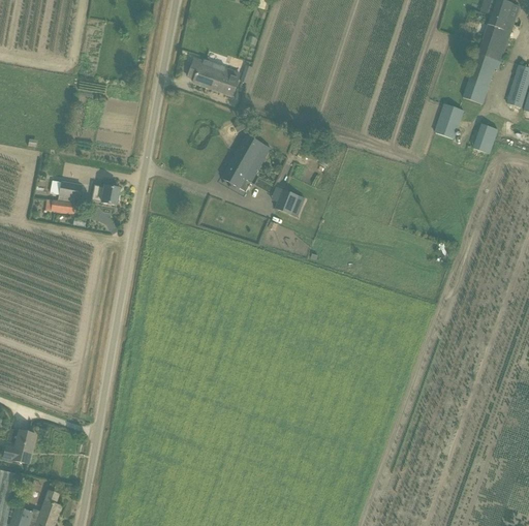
[(128,0),(126,10),(134,11),(133,17),(142,19),(145,0),(128,0)]
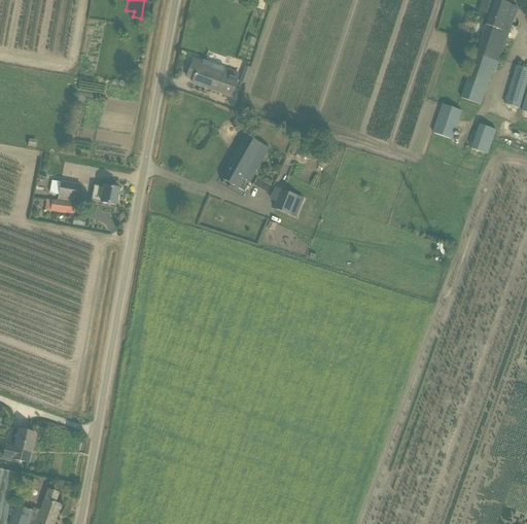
[(494,0),(481,38),(503,46),(514,16),(518,4),(511,2),(504,0),(494,0)]
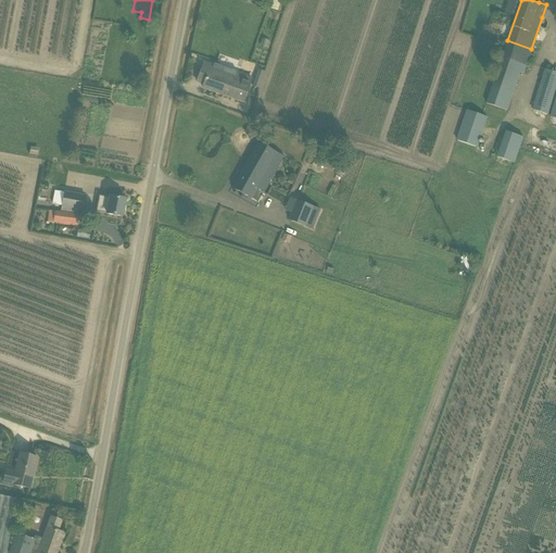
[(507,40),(500,63),(523,72),(531,49),(507,40)]
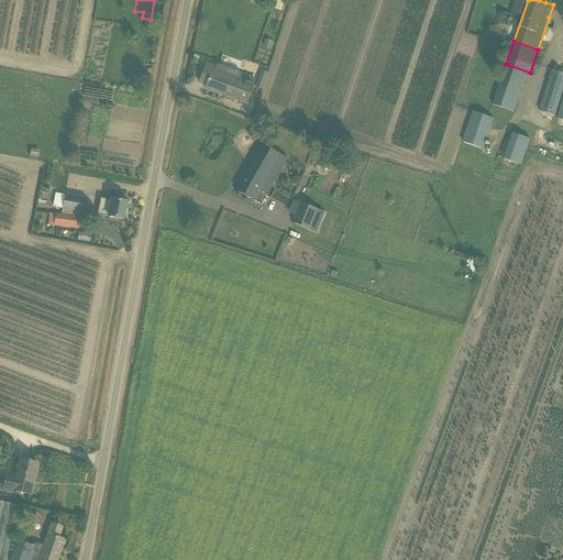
[(232,70),(218,65),(206,61),(199,79),(207,83),(206,86),(247,101),(253,85),(256,77),(232,69),(232,70)]
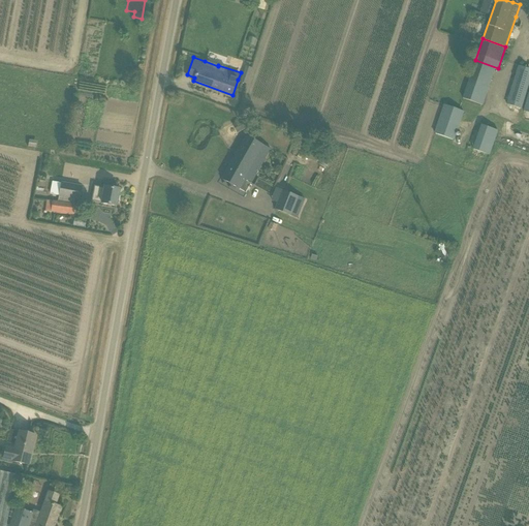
[(456,63),(453,73),(462,75),(464,65),(456,63)]
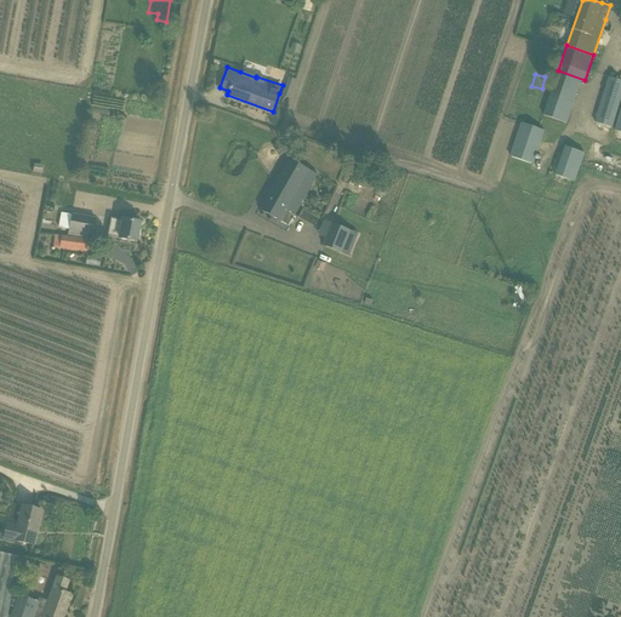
[(613,125),(620,97),(620,78),(609,74),(594,119),(613,125)]
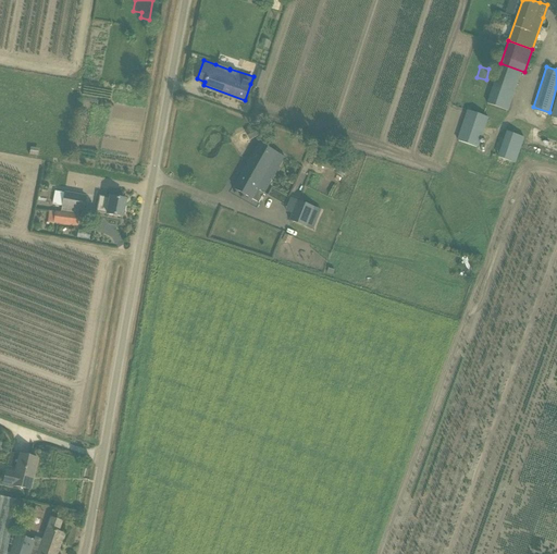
[(258,69),(251,84),(258,87),(263,71),(258,69)]
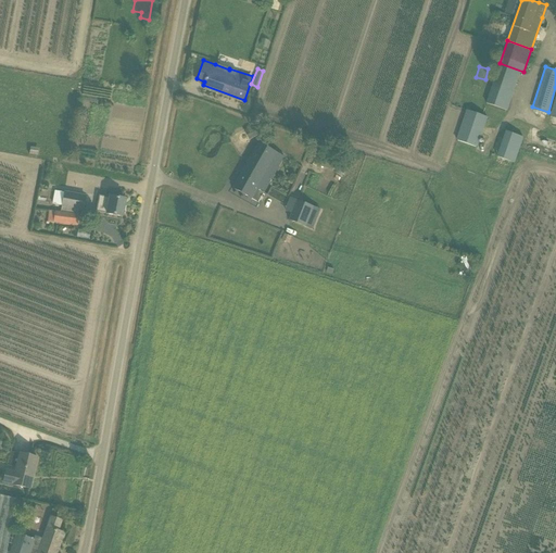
[(494,79),(492,84),(491,89),(487,101),(507,108),(515,87),(494,79)]
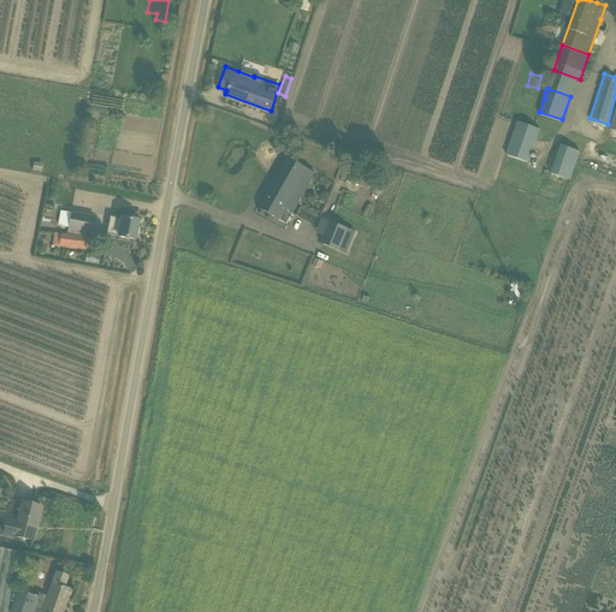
[(519,119),(507,153),(528,160),(540,128),(519,119)]
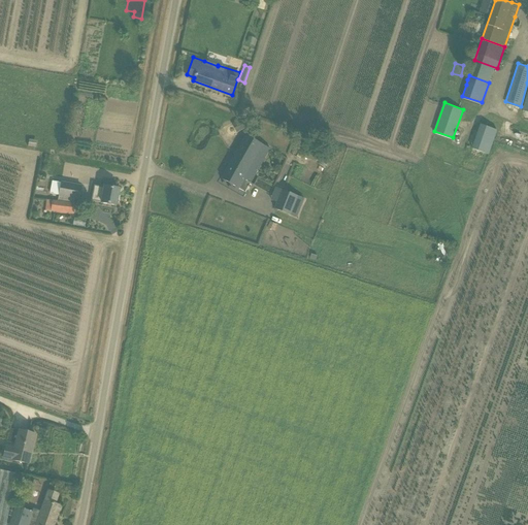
[(234,122),(238,130),(245,126),(240,118),(234,122)]
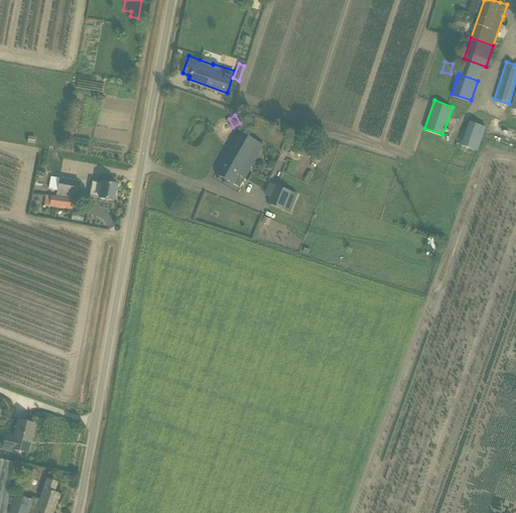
[(487,126),(486,125),(470,120),(462,143),(478,149),(487,126)]
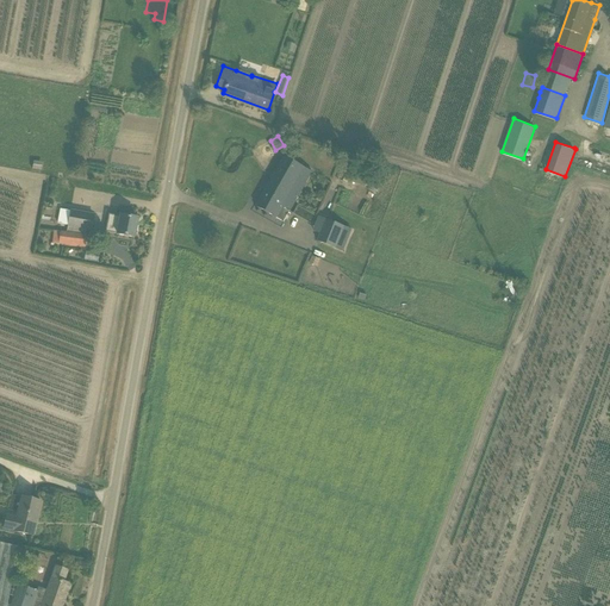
[(271,179),(298,194),(312,169),(285,154),(271,179)]
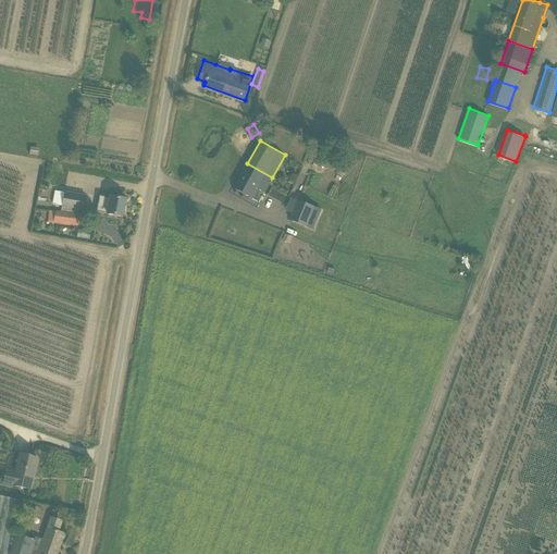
[(234,186),(259,200),(272,177),(247,163),(234,186)]
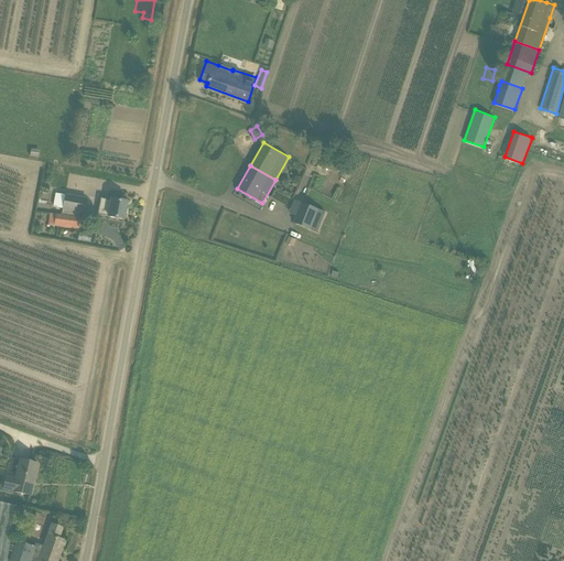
[(54,223),(76,226),(78,215),(77,215),(78,209),(84,209),(86,197),(65,193),(63,206),(62,213),(55,212),(54,223)]
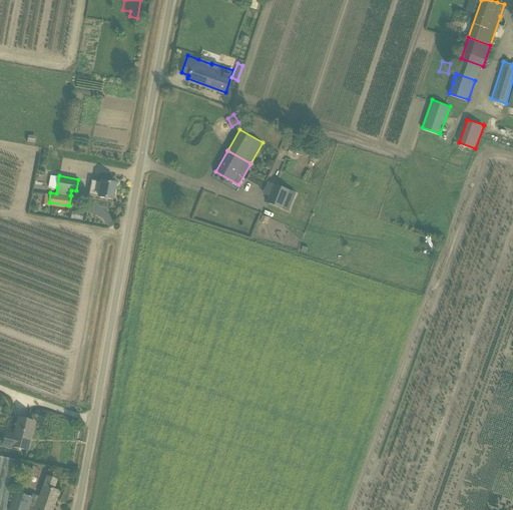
[(98,195),(112,197),(115,182),(101,179),(101,180),(91,178),(88,192),(98,193),(98,195)]
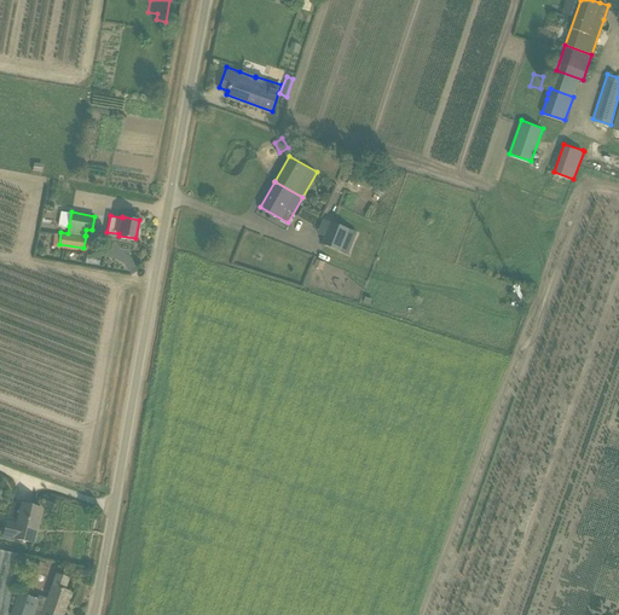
[(323,242),(341,250),(350,228),(331,220),(328,231),(323,242)]
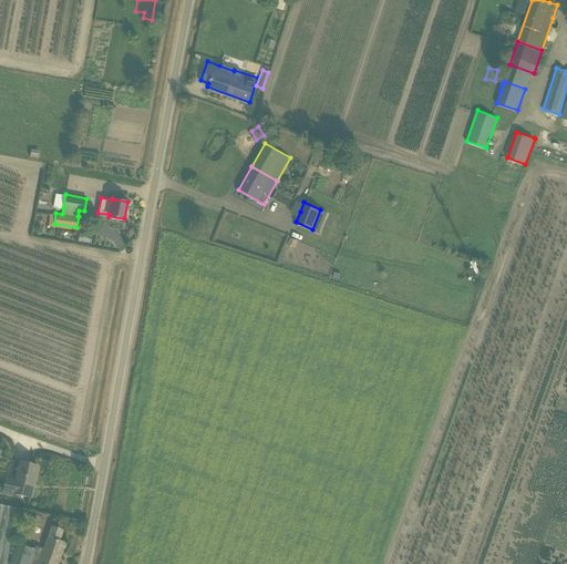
[(290,236),(287,243),(295,246),(298,239),(290,236)]
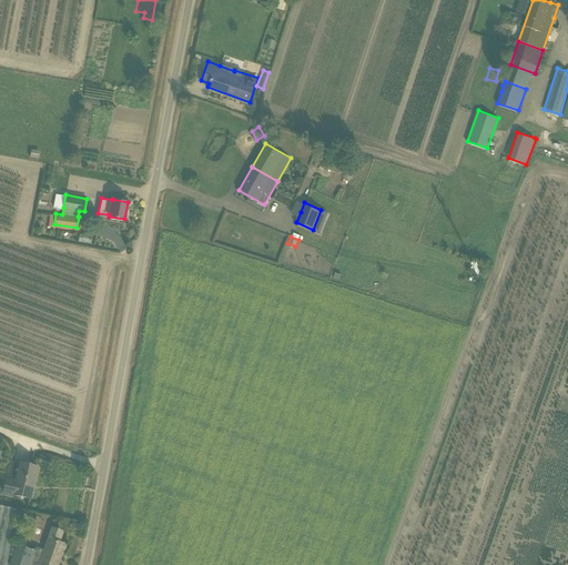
[(2,490),(30,496),(38,465),(19,461),(14,480),(6,477),(2,490)]
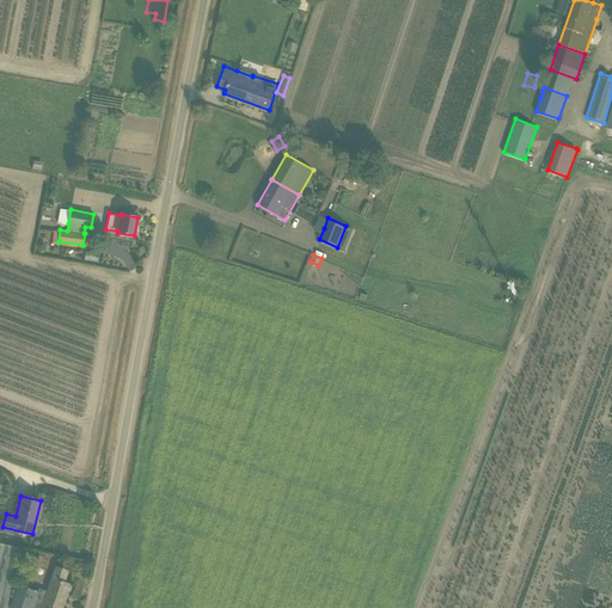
[(61,607),(69,584),(63,582),(67,570),(56,565),(51,577),(46,594),(37,591),(37,590),(18,584),(12,582),(19,547),(0,541),(0,607),(61,607)]
